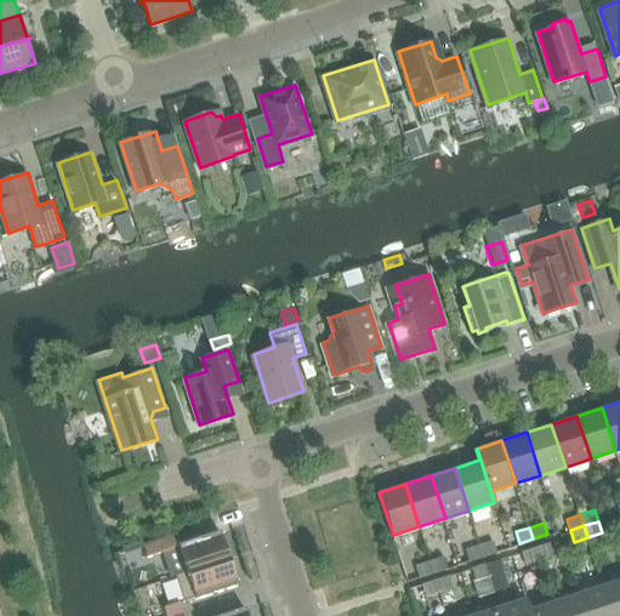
[(221,529),(178,543),(187,569),(229,555),(221,529)]
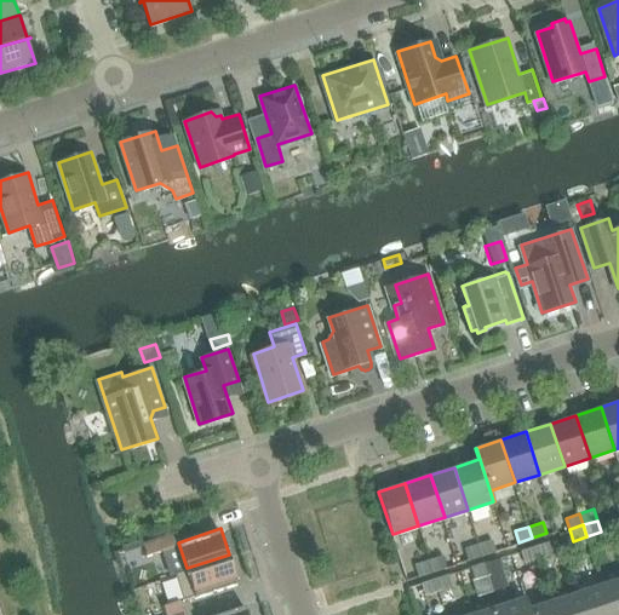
[(147,552),(178,541),(175,530),(143,541),(147,552)]
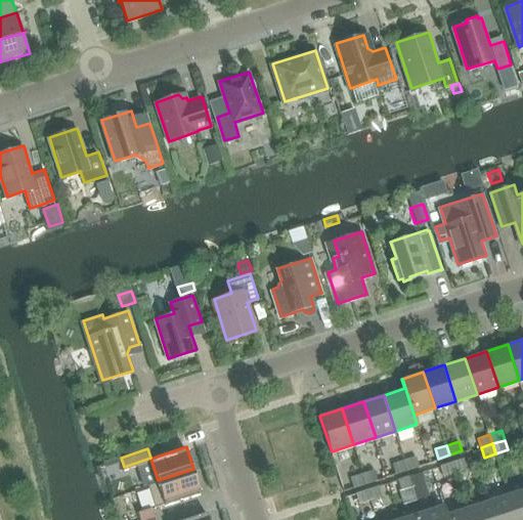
[(404,459),(407,469),(420,465),(416,455),(404,459)]
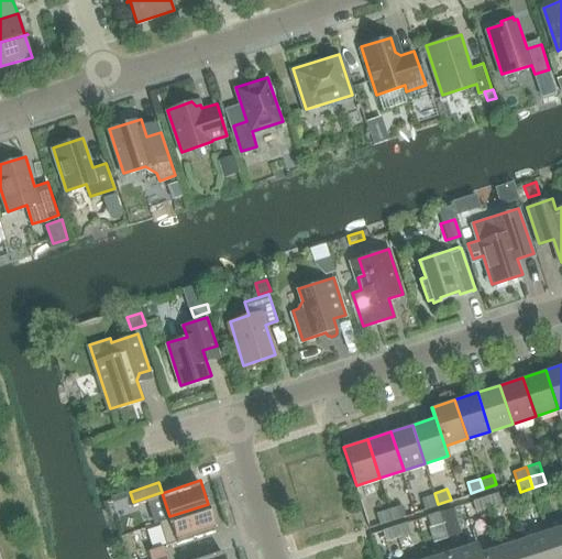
[(485,495),(488,505),(502,501),(498,491),(485,495)]
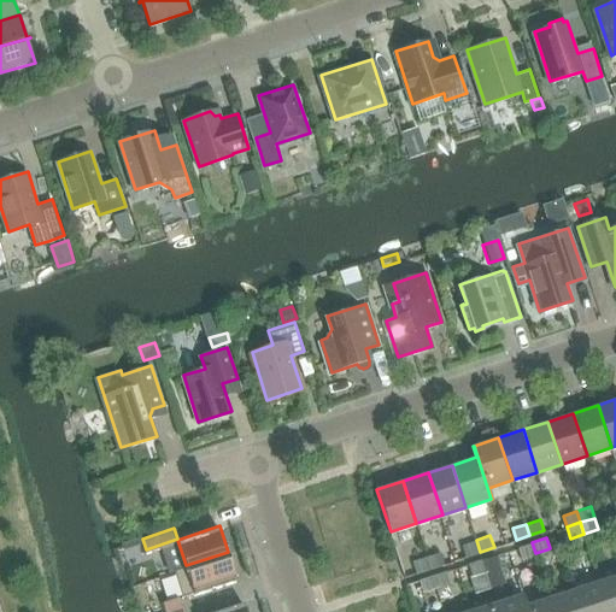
[(480,552),(476,540),(463,545),(467,555),(480,552)]
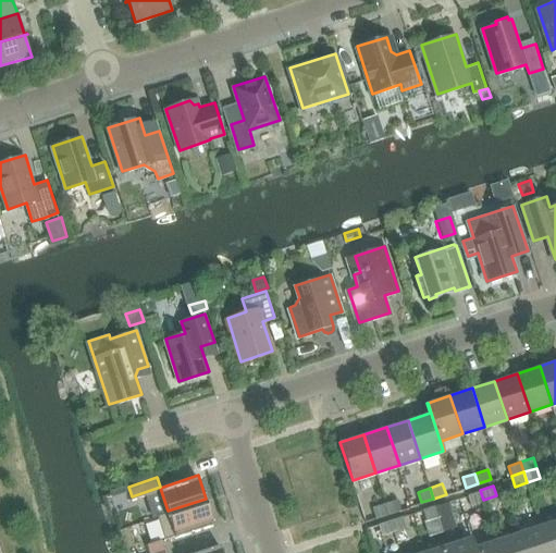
[(483,500),(480,490),(468,493),(471,504),(483,500)]
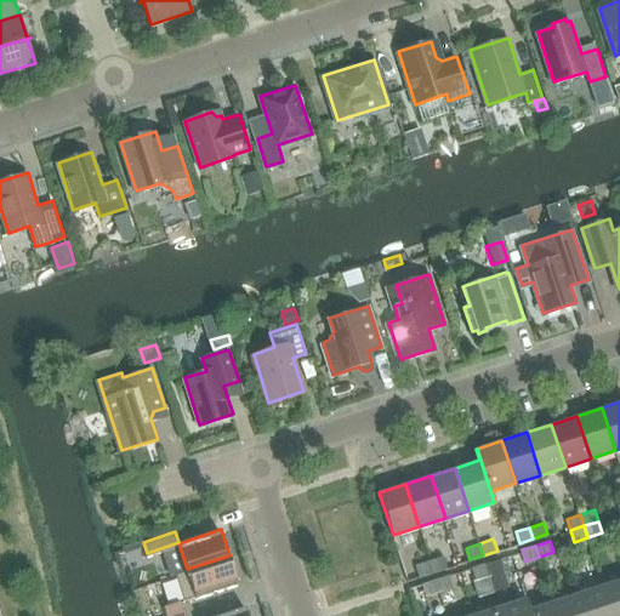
[(229,555),(187,569),(175,572),(185,600),(195,597),(195,598),(238,583),(229,555)]
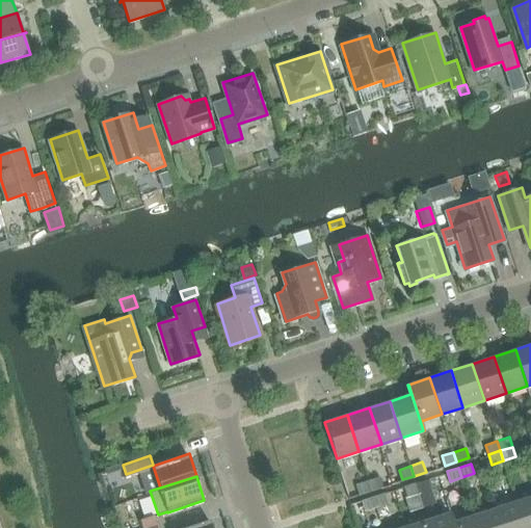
[(368,479),(371,490),(383,485),(379,476),(368,479)]
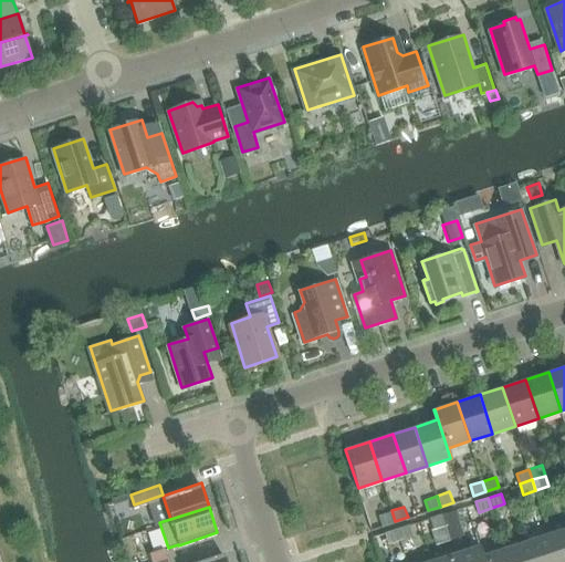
[(441,512),(445,523),(446,523),(459,519),(454,508),(441,512)]
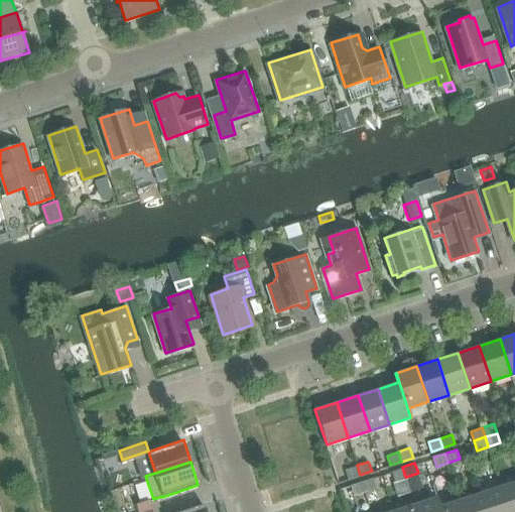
[(360,475),(357,465),(346,469),(349,479),(360,475)]
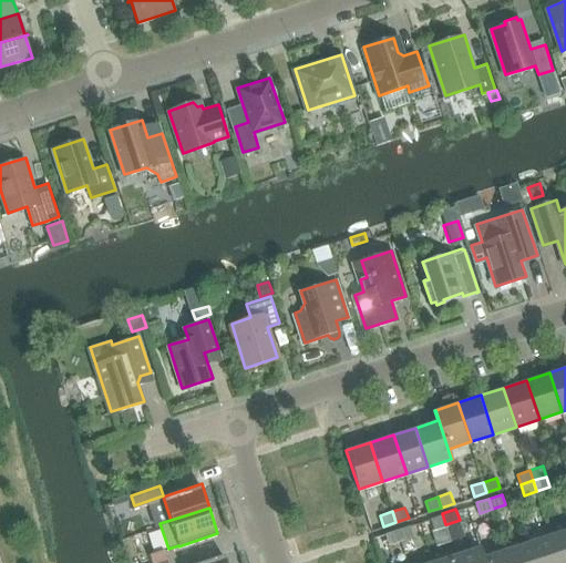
[(445,524),(442,513),(431,518),(434,528),(445,524)]
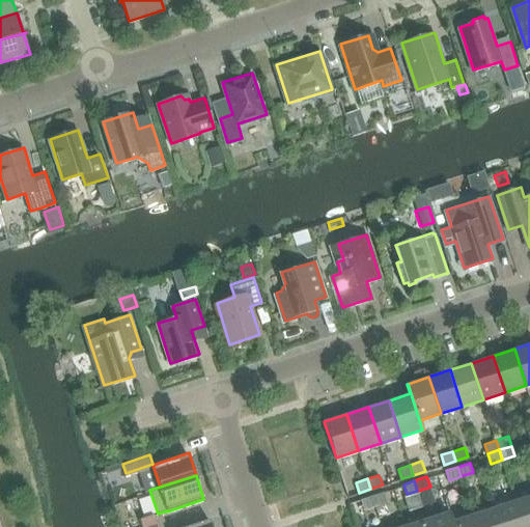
[(430,487),(418,491),(422,502),(434,499),(430,487)]
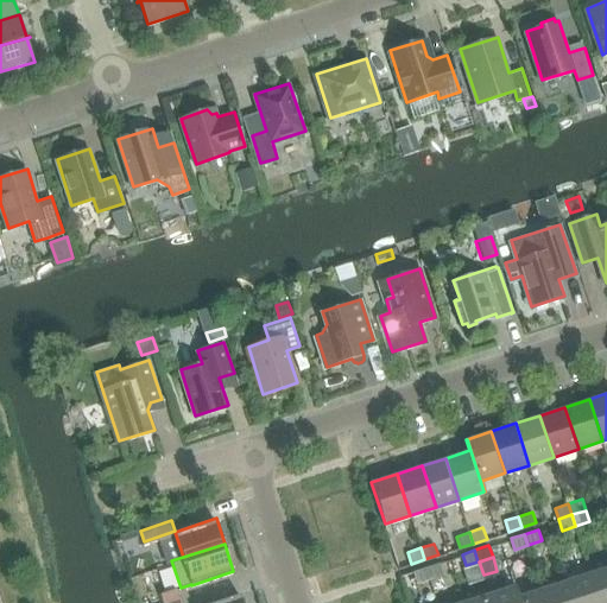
[(427,566),(430,577),(444,572),(441,562),(427,566)]
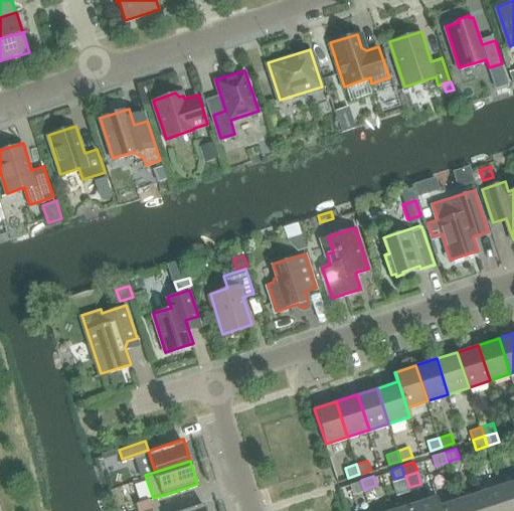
[(364,489),(361,480),(350,483),(353,493),(364,489)]
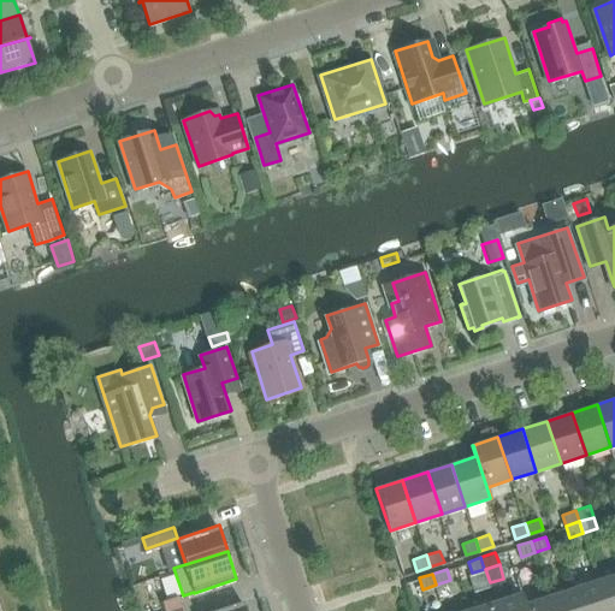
[(608,610),(614,610),(614,574),(598,580),(608,610)]
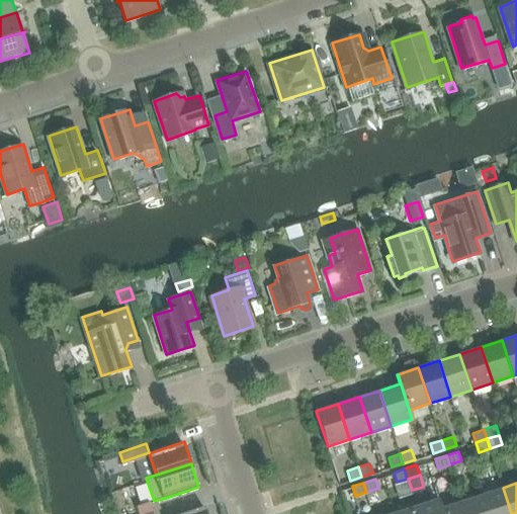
[(488,513),(511,513),(503,488),(482,495),(488,513)]
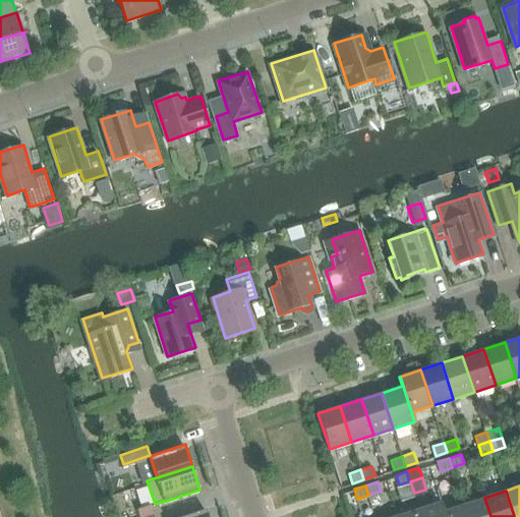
[(468,516),(490,516),(484,498),(464,504),(468,516)]
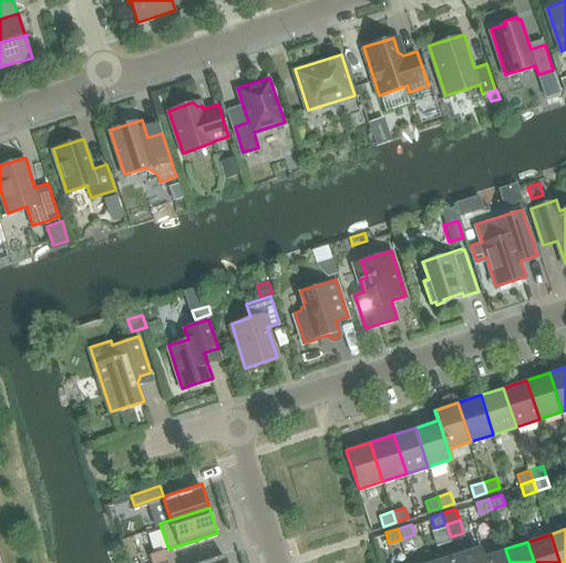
[(510,562),(505,549),(483,556),(480,545),(480,546),(484,562),(510,562)]
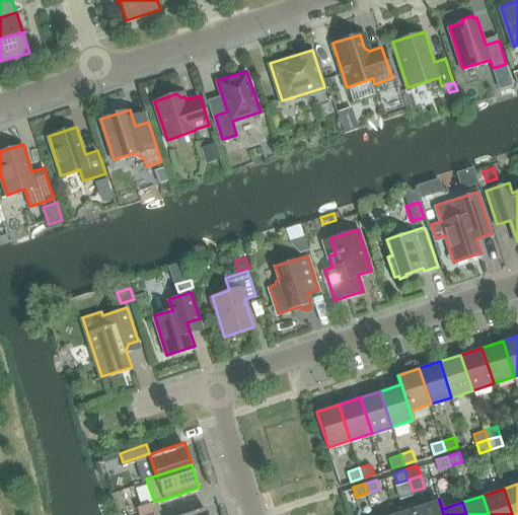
[(443,514),(439,500),(418,506),(420,514),(443,514)]
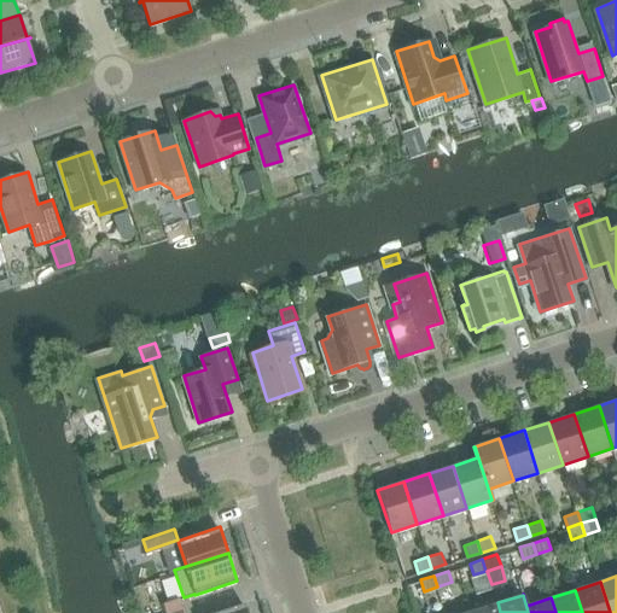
[(179,596),(163,601),(167,612),(174,612),(184,611),(179,596)]
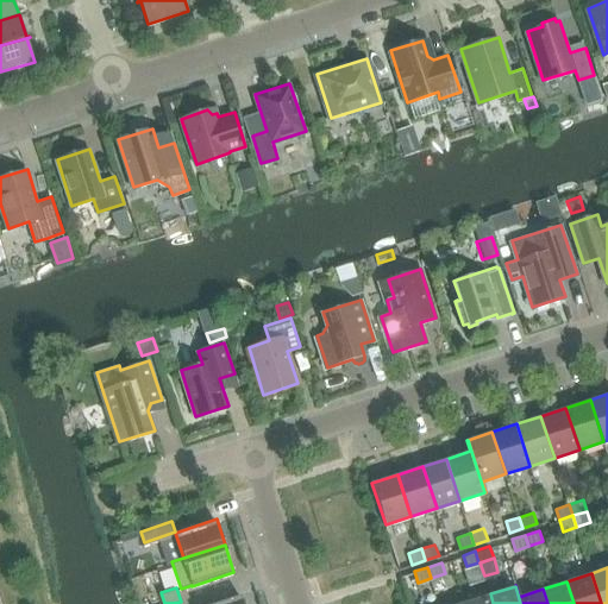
[(244,603),(240,593),(208,603),(244,603)]
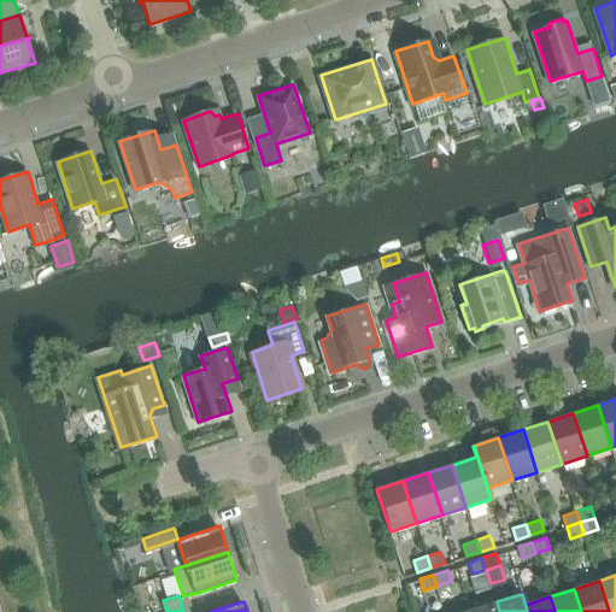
[(474,611),(499,611),(497,601),(473,610),(474,611)]
